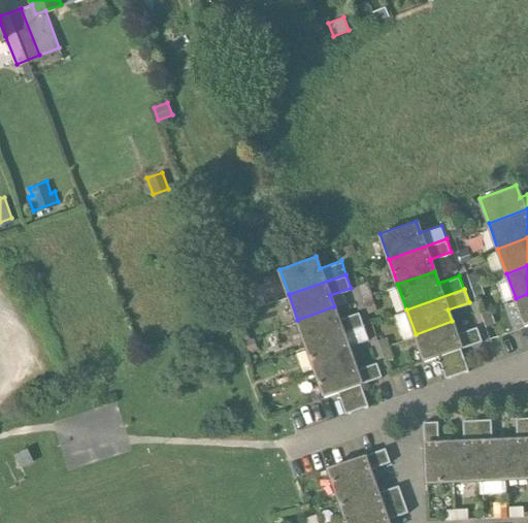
[(527,294),(516,298),(525,324),(527,323),(527,294)]
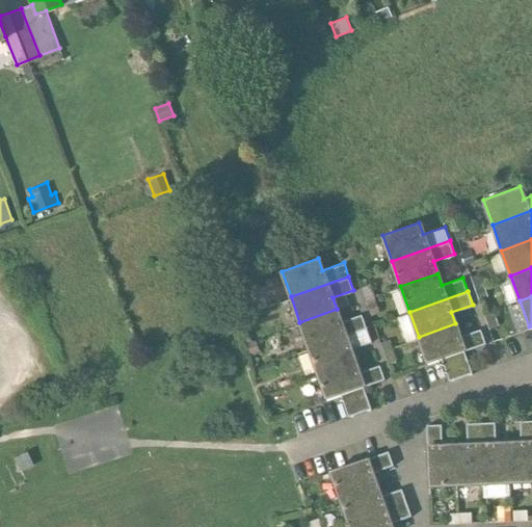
[(299,322),(309,347),(367,326),(362,313),(340,320),(337,309),(299,322)]
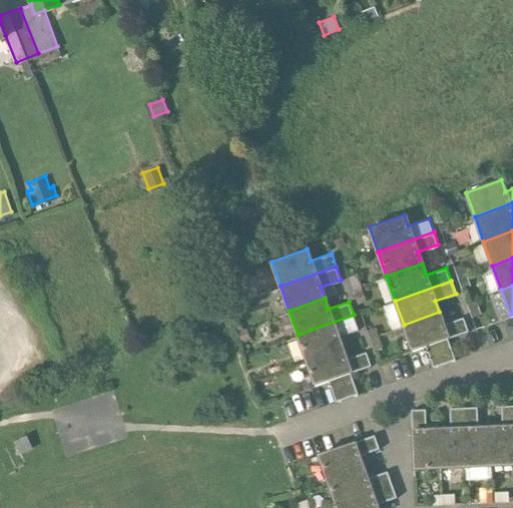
[(443,324),(439,312),(404,325),(413,350),(426,345),(448,337),(468,330),(464,316),(443,324)]
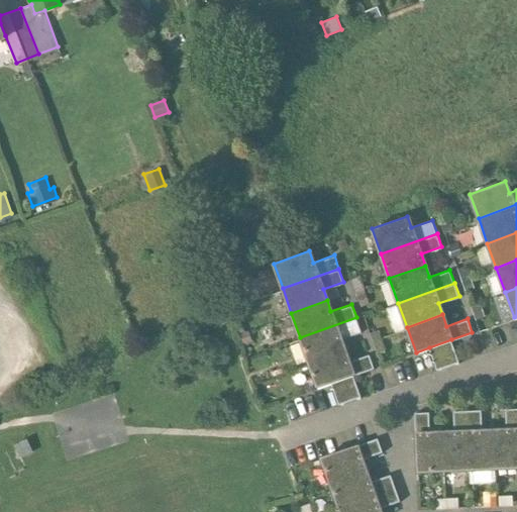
[(300,337),(309,362),(344,349),(340,338),(360,330),(356,317),(300,337)]
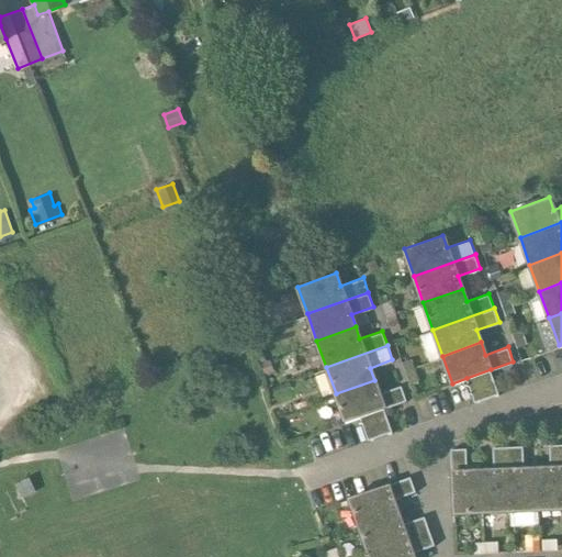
[(491,369),(467,378),(474,401),(498,392),(491,369)]
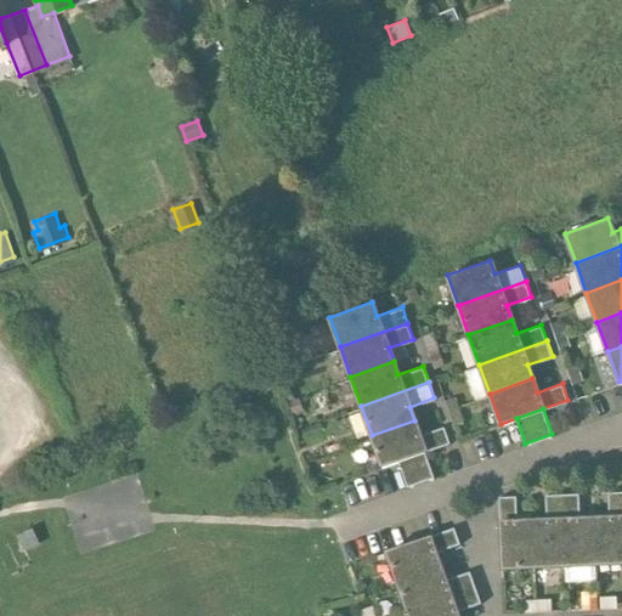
[(419,434),(414,420),(372,435),(382,465),(399,461),(425,451),(450,442),(444,425),(419,434)]
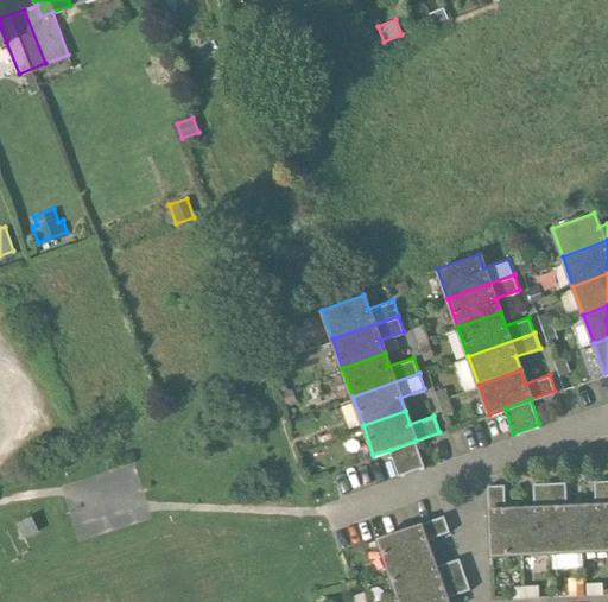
[(416,441),(390,450),(398,475),(424,466),(416,441)]
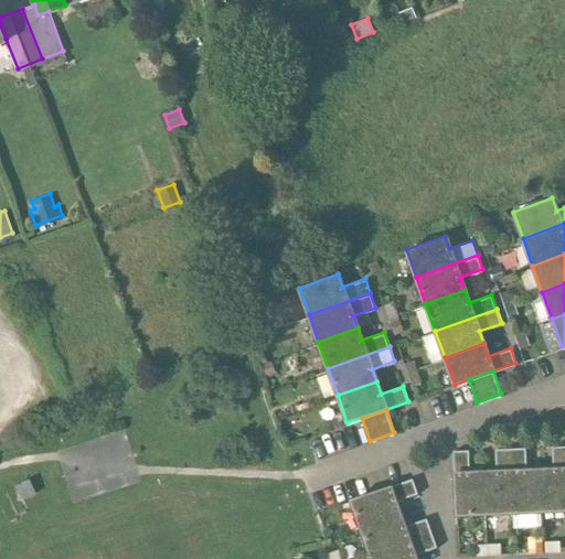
[(553,469),(540,470),(542,511),(564,509),(564,443),(552,444),(553,469)]
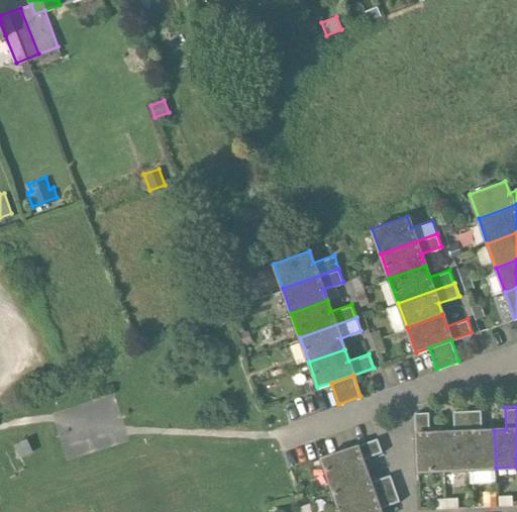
[(470,469),(496,468),(494,430),(482,430),(481,408),(467,409),(470,469)]
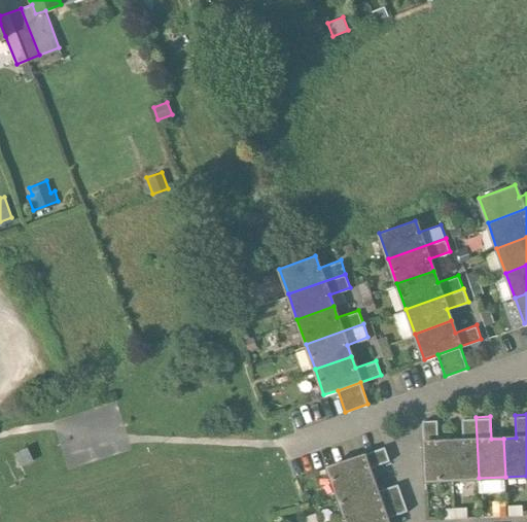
[(452,479),(479,478),(476,417),(462,418),(463,441),(451,441),(452,479)]
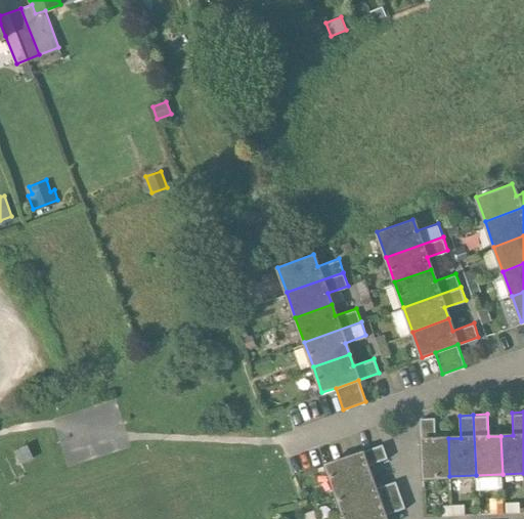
[(423,477),(449,476),(448,438),(436,439),(435,417),(420,417),(423,477)]
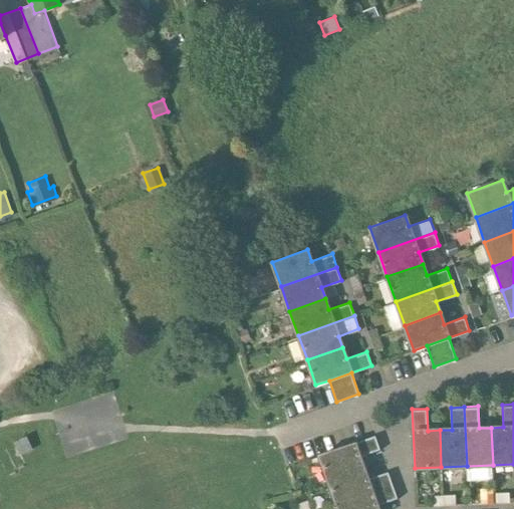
[(39,445),(34,432),(20,438),(26,451),(39,445)]
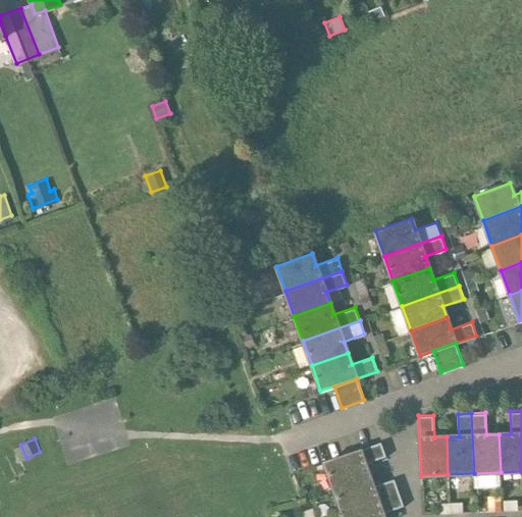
[(324,461),(333,486),(369,474),(365,462),(386,455),(381,441),(324,461)]
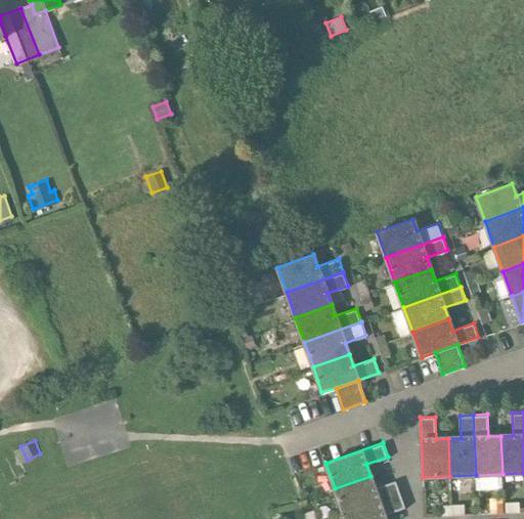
[(335,488),(344,514),(400,493),(396,480),(375,487),(370,476),(335,488)]
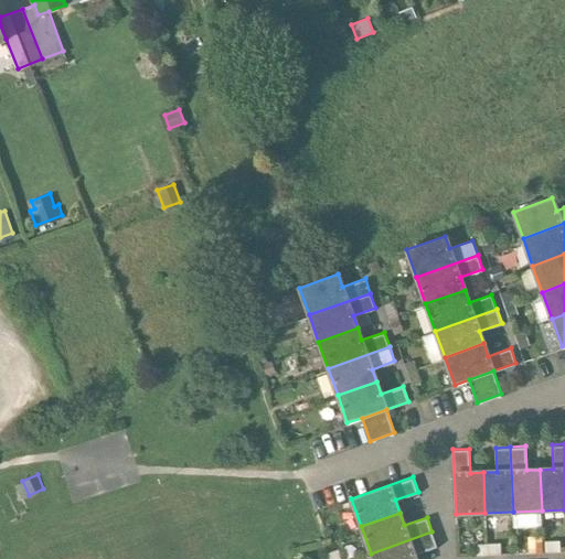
[(371,554),(372,558),(415,558),(414,554),(437,546),(432,531),(371,554)]
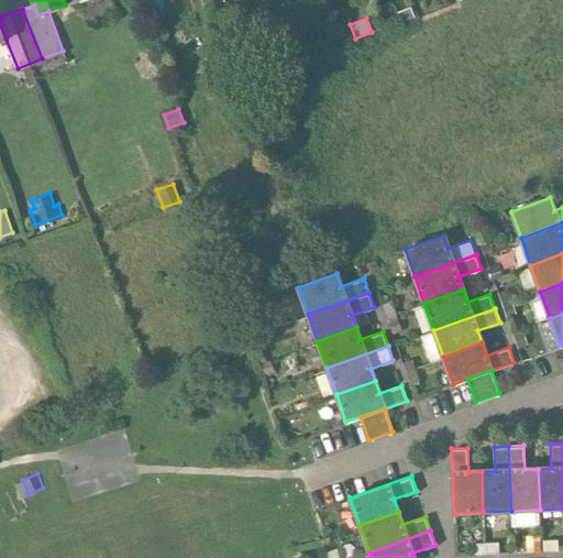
[(539,533),(526,533),(526,539),(523,539),(523,549),(539,548),(539,533)]
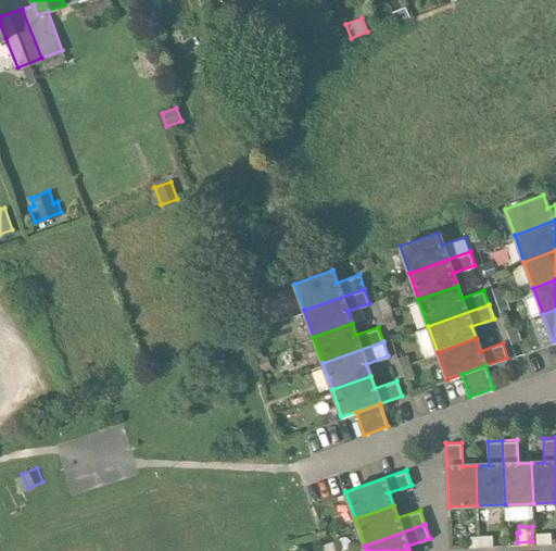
[(548,530),(536,530),(536,541),(548,541),(548,530)]
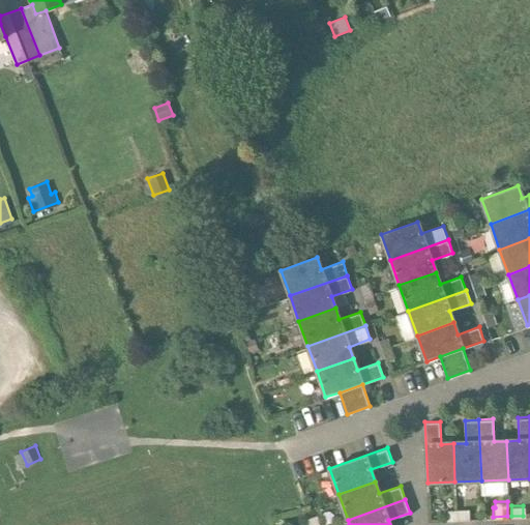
[(469,508),(445,511),(446,520),(469,519),(469,508)]
